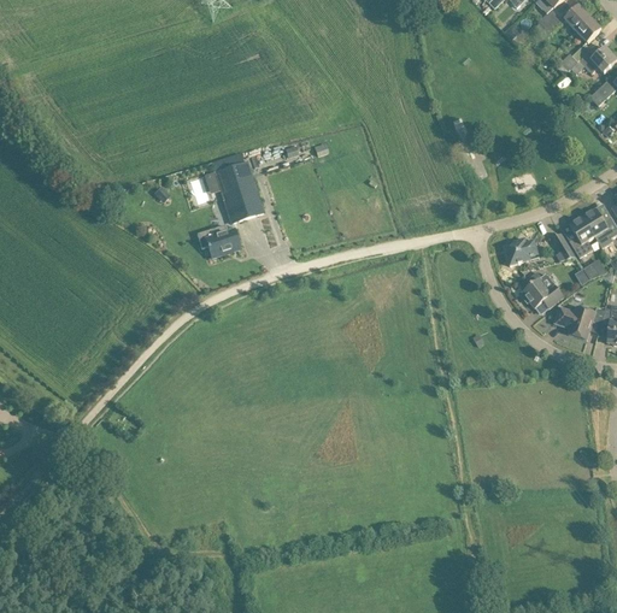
[(576,30),(591,17),(579,5),(565,18),(576,30)]
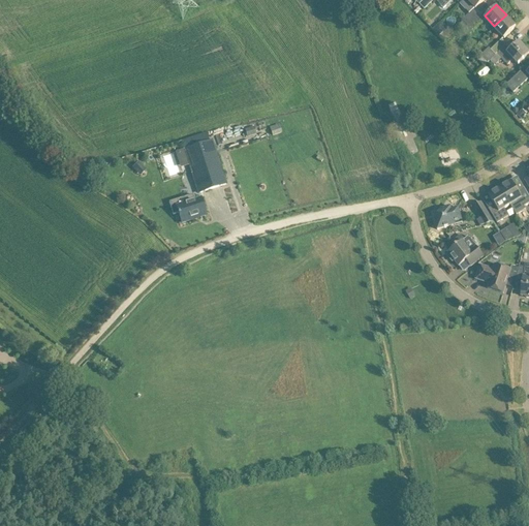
[(463,19),(456,26),(460,29),(466,23),(478,12),(473,7),(469,11),(462,18),(463,19)]
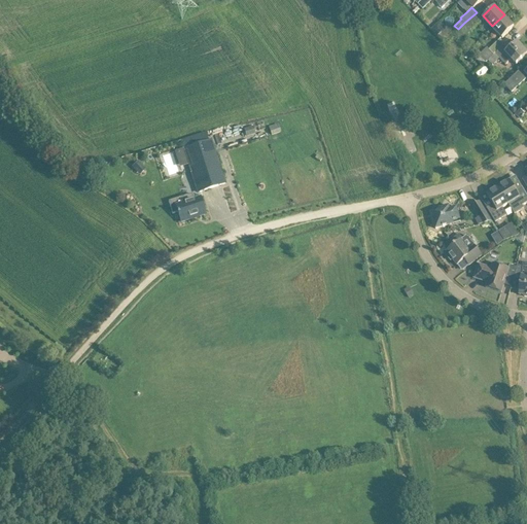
[(477,12),(464,23),(469,28),(482,18),(477,12)]
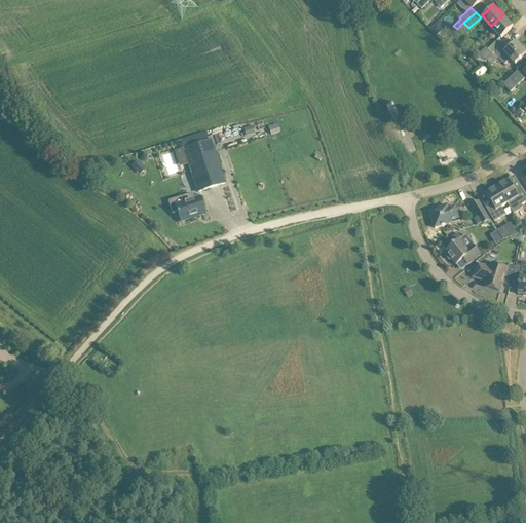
[(503,14),(491,26),(501,36),(513,25),(503,14)]
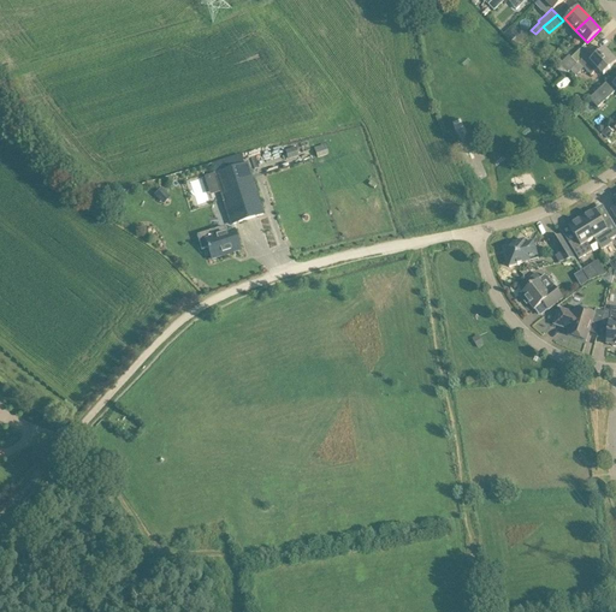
[(579,60),(591,49),(585,42),(582,45),(572,54),(569,53),(561,61),(562,63),(568,70),(570,67),(579,60)]
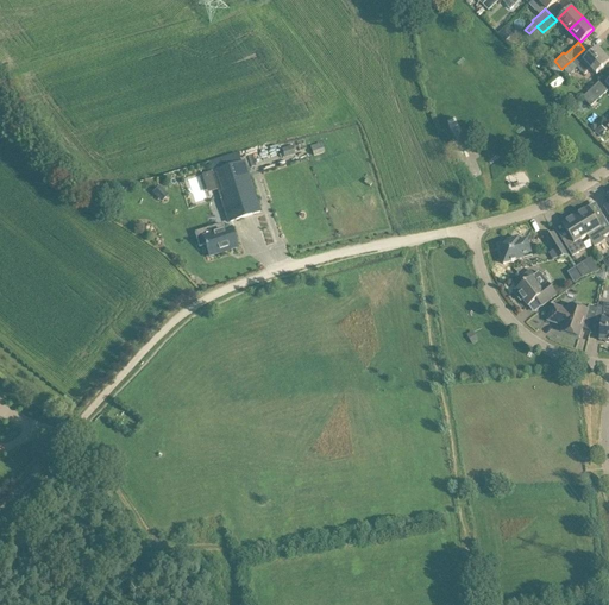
[(602,67),(608,60),(608,57),(597,45),(589,54),(584,48),(584,49),(572,60),(578,65),(584,73),(590,67),(596,73),(602,67)]
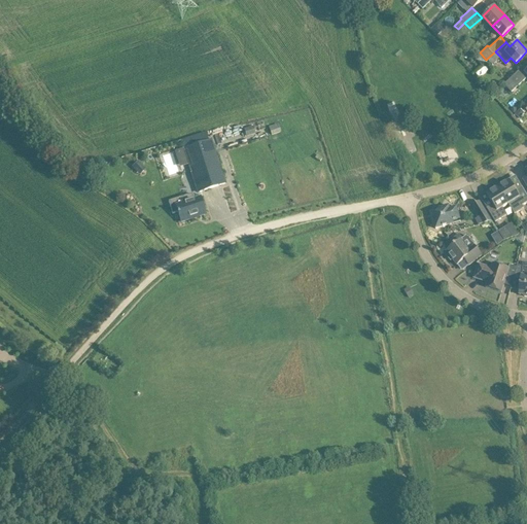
[(485,61),(486,60),(481,54),(477,58),(478,58),(483,63),(485,61)]
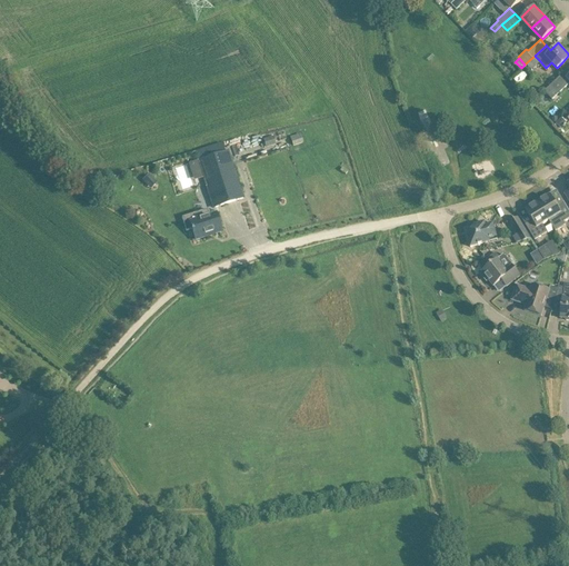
[(568,75),(567,77),(565,79),(560,75),(551,83),(559,91),(568,81),(568,75)]
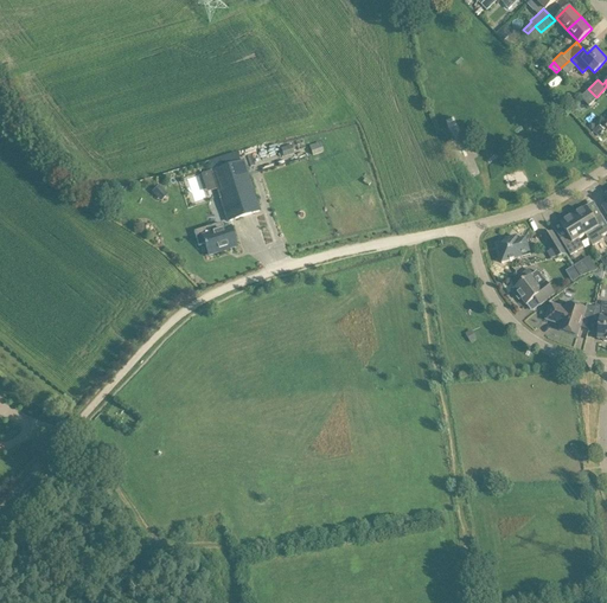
[(313,153),(324,149),(321,140),(310,143),(313,153)]
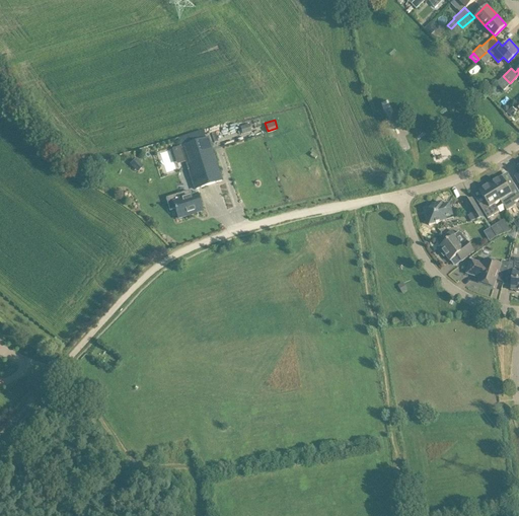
[(248,122),(239,125),(242,132),(250,129),(248,122)]
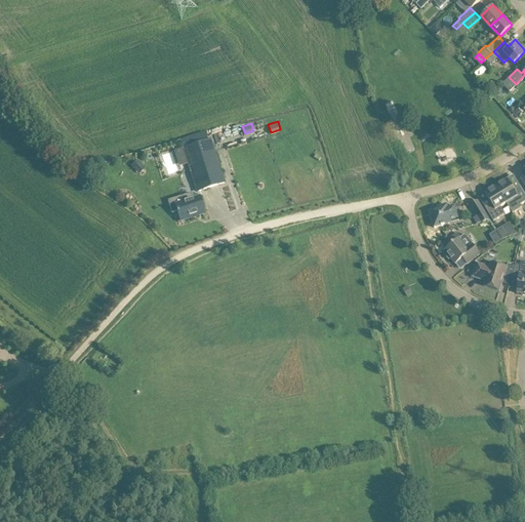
[(210,137),(207,138),(204,128),(182,136),(184,146),(175,149),(179,163),(188,161),(197,190),(225,181),(210,137)]
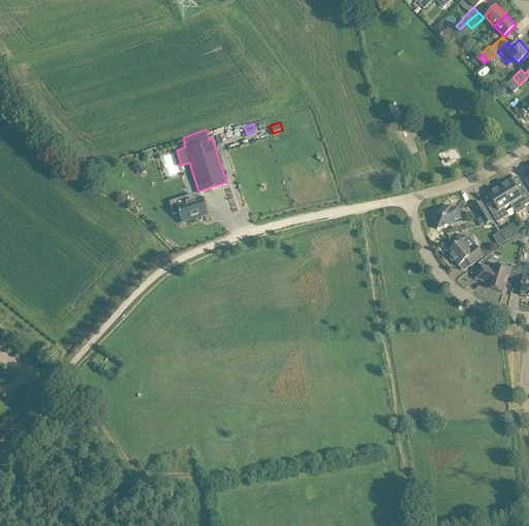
[(132,165),(139,174),(146,167),(138,159),(132,165)]
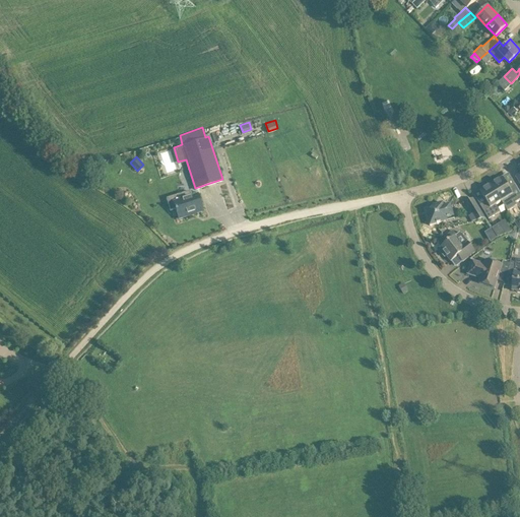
[(519,197),(519,190),(515,182),(509,186),(503,175),(492,182),(502,199),(507,208),(516,202),(515,200),(519,197)]
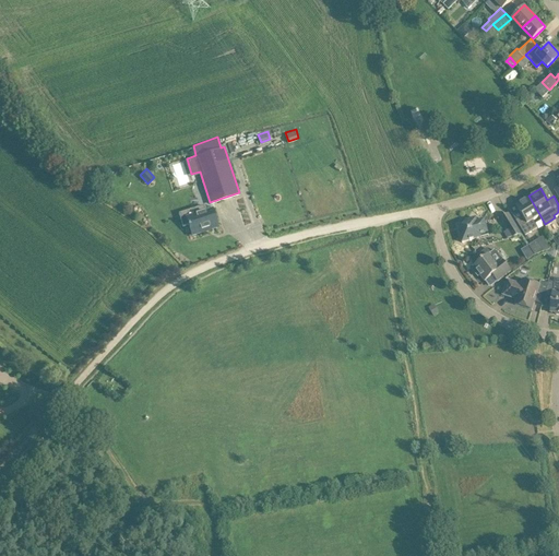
[(533,217),(539,214),(528,196),(516,203),(523,214),(516,219),(525,233),(537,226),(533,217)]
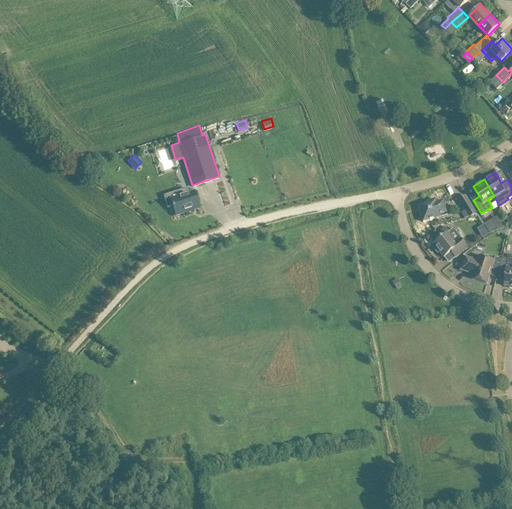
[(194,190),(185,193),(178,195),(176,189),(163,193),(167,205),(172,204),(172,205),(173,205),(176,213),(188,210),(187,207),(198,204),(194,190)]
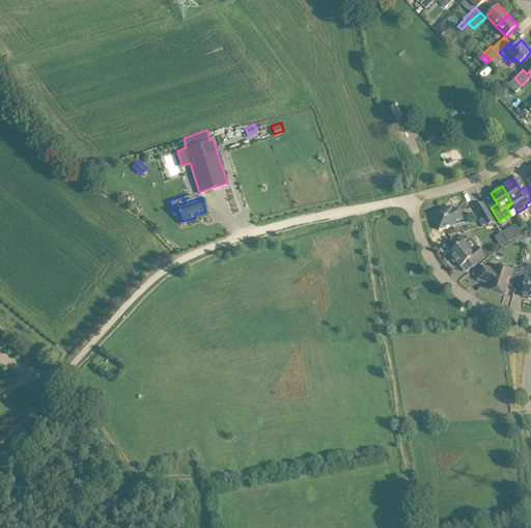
[(486,223),(496,221),(483,200),(475,205),(481,216),(486,223)]
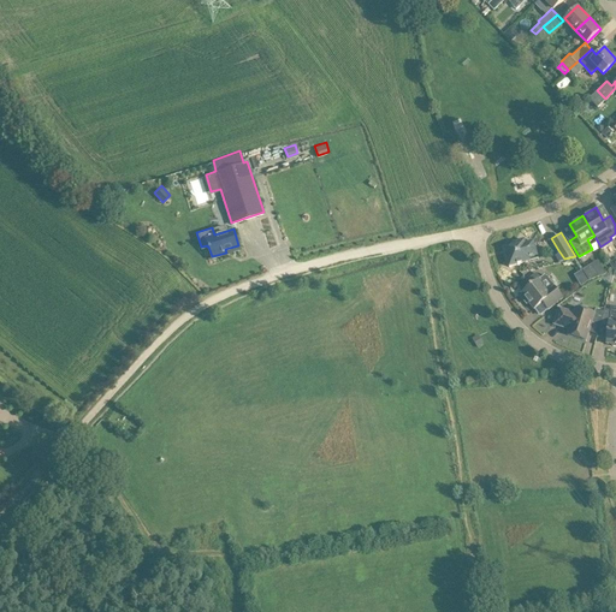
[(534,239),(526,242),(525,238),(514,241),(514,243),(513,244),(508,250),(509,253),(507,254),(509,265),(521,261),(531,259),(529,256),(538,254),(537,250),(534,239)]
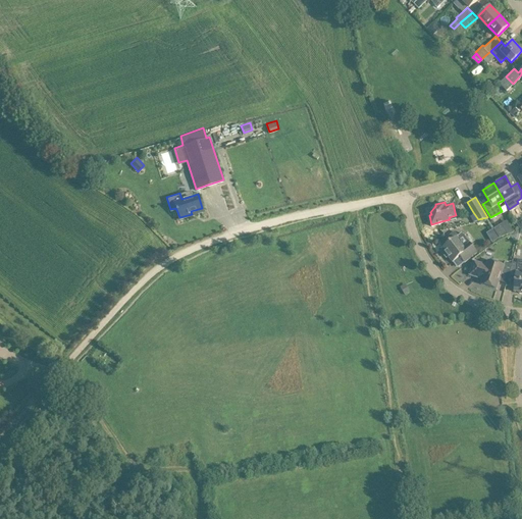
[(508,232),(502,222),(493,226),(500,237),(508,232)]
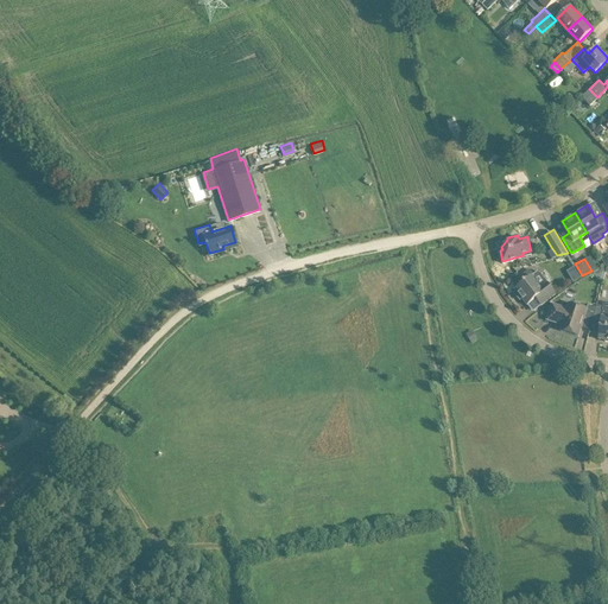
[(606,271),(607,266),(594,271),(595,273),(600,278),(603,279),(606,271)]
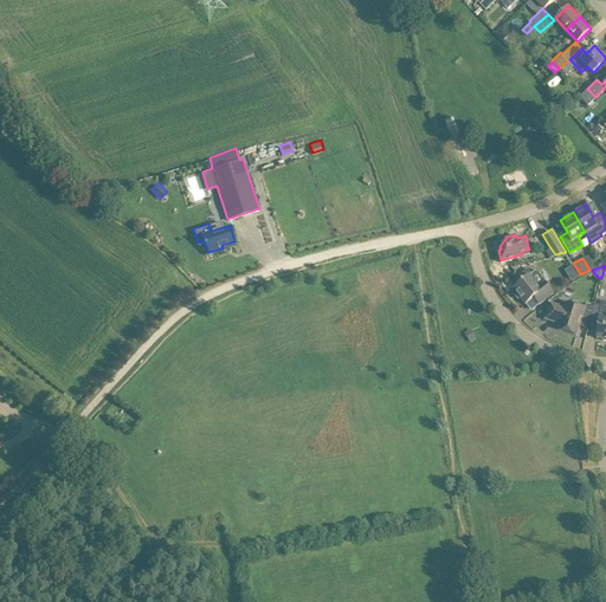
[(522,279),(532,271),(528,266),(519,273),(522,279)]
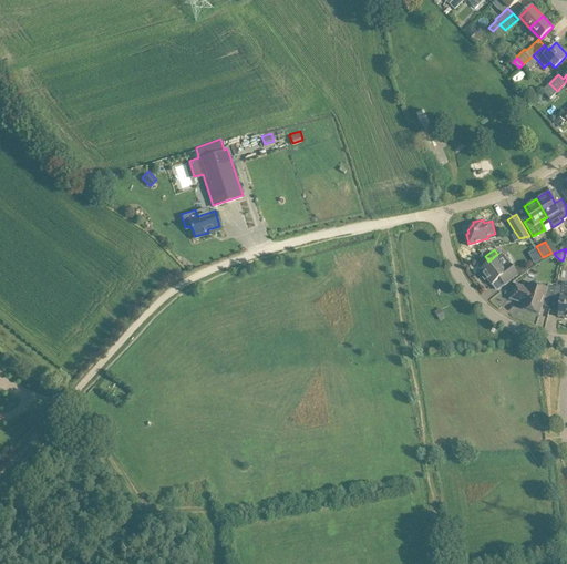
[(518,272),(511,262),(502,250),(497,254),(488,262),(481,267),(482,269),(480,270),(485,278),(486,276),(488,278),(491,282),(492,283),(493,283),(494,282),(500,277),(505,283),(513,276),(518,272)]
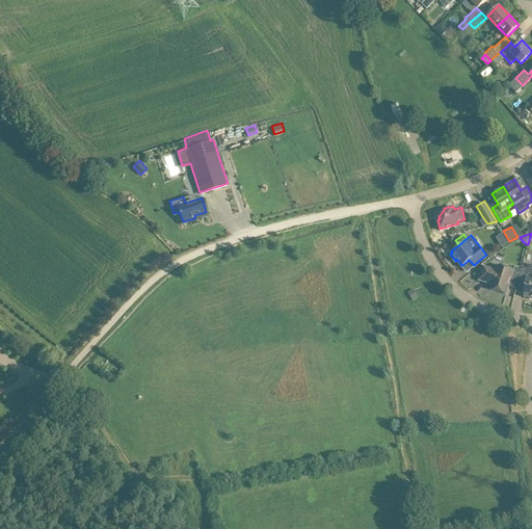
[(529,297),(531,296),(531,263),(528,263),(528,266),(523,265),(522,266),(520,276),(519,280),(526,281),(525,295),(529,295),(529,297)]
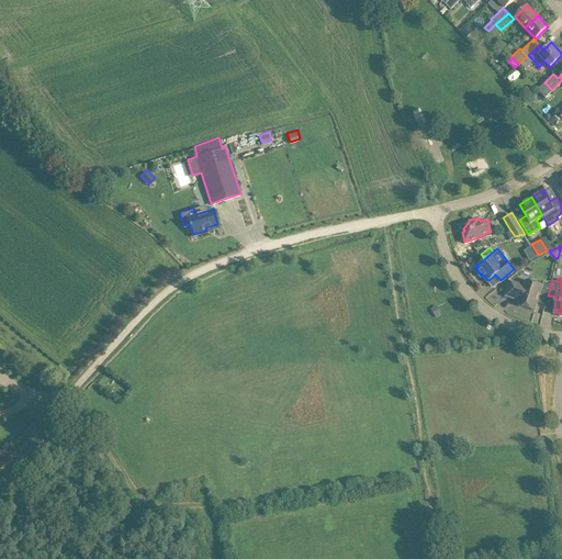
[(543,279),(542,283),(526,279),(525,283),(510,279),(509,283),(506,294),(516,298),(516,297),(520,298),(518,303),(535,309),(541,290),(549,292),(551,281),(543,279)]
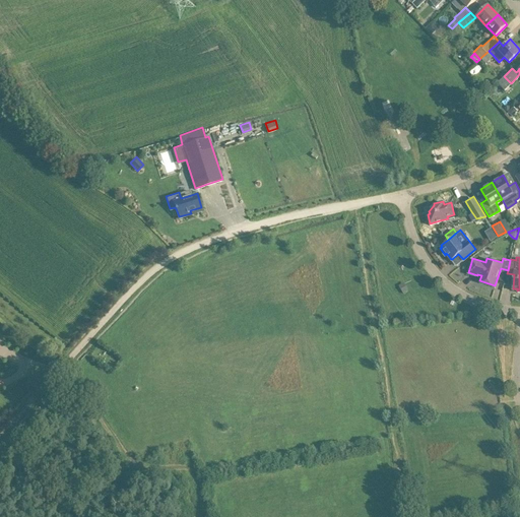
[(404,280),(399,283),(403,292),(409,288),(404,280)]
